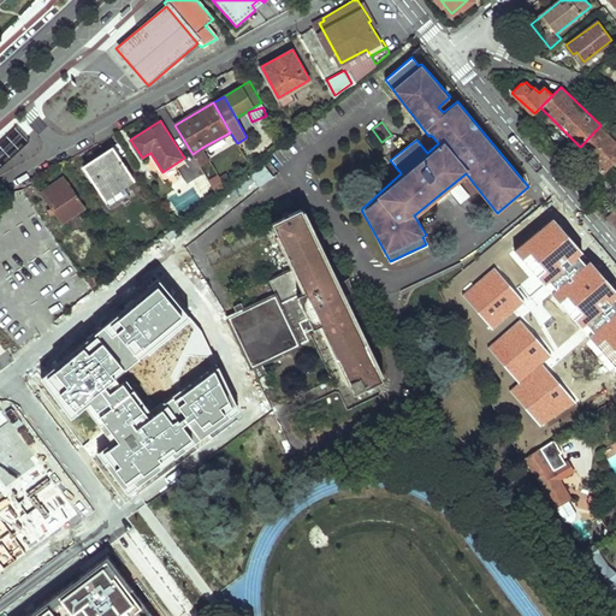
[(603,169),(615,154),(615,140),(600,125),(580,147),(603,169)]
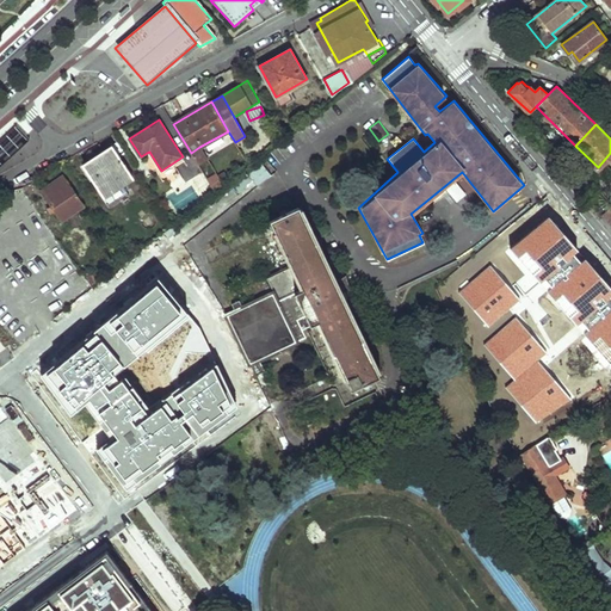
[(134,177),(112,146),(102,153),(104,156),(86,168),(109,203),(118,196),(122,199),(130,195),(123,185),(134,177)]
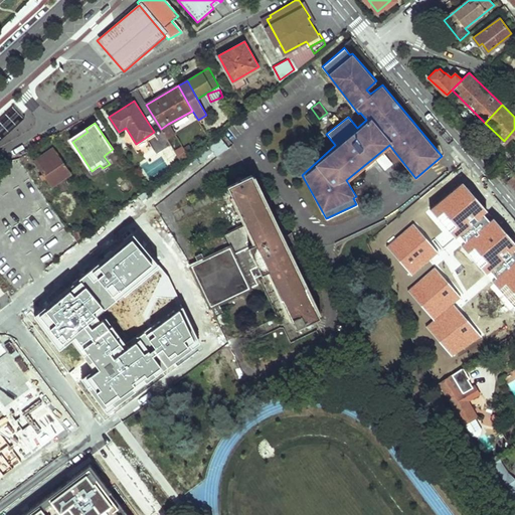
[(174,135),(168,124),(161,129),(166,138),(167,140),(174,135)]
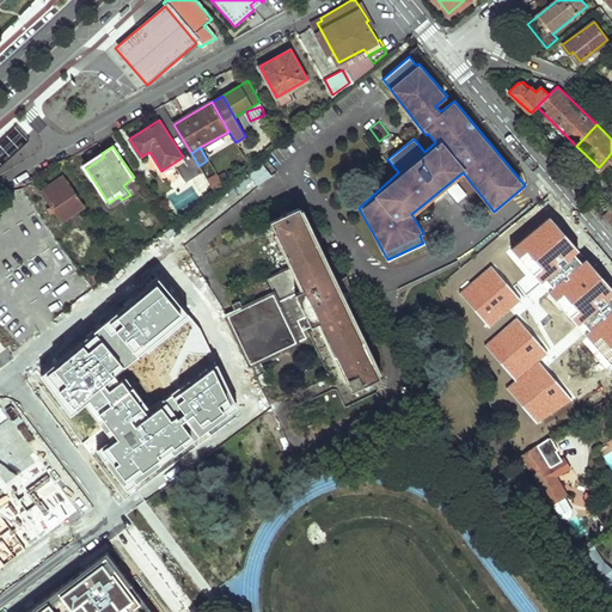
[(185,160),(183,157),(161,171),(150,152),(147,153),(165,181),(179,171),(176,166),(185,160)]
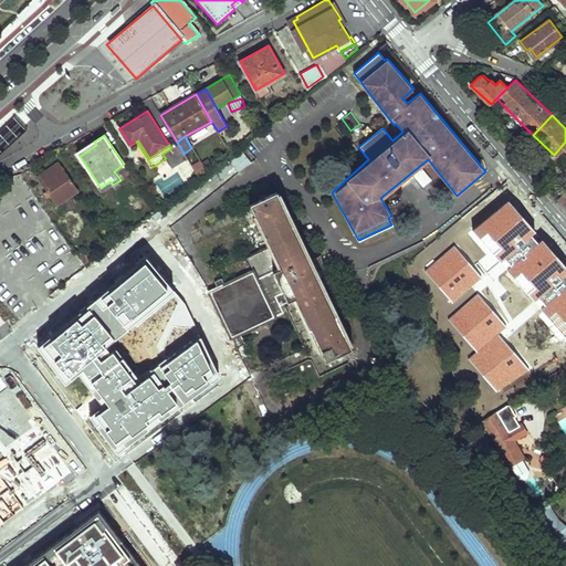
[(190,164),(195,177),(206,174),(201,160),(190,164)]
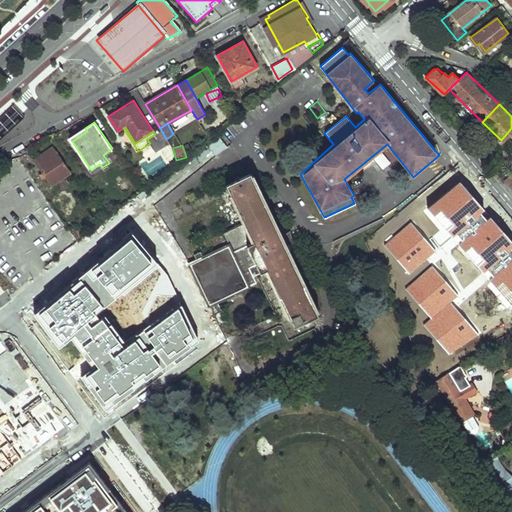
[(55,147),(35,161),(37,163),(56,149),(55,147)]
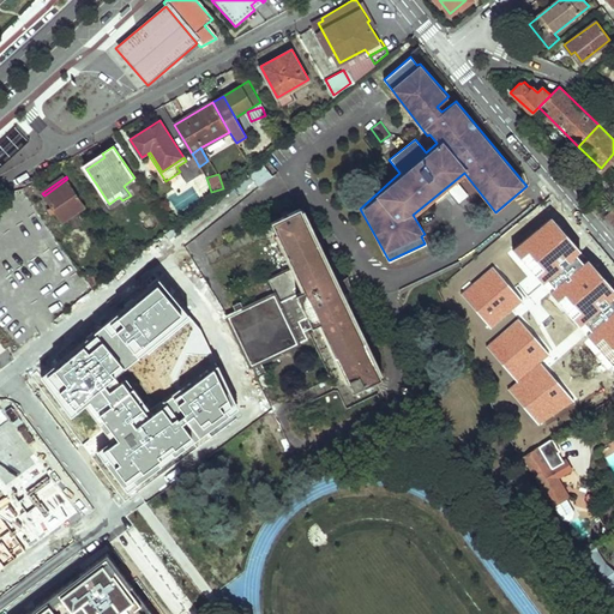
[(44,196),(64,223),(86,208),(67,179),(44,196)]
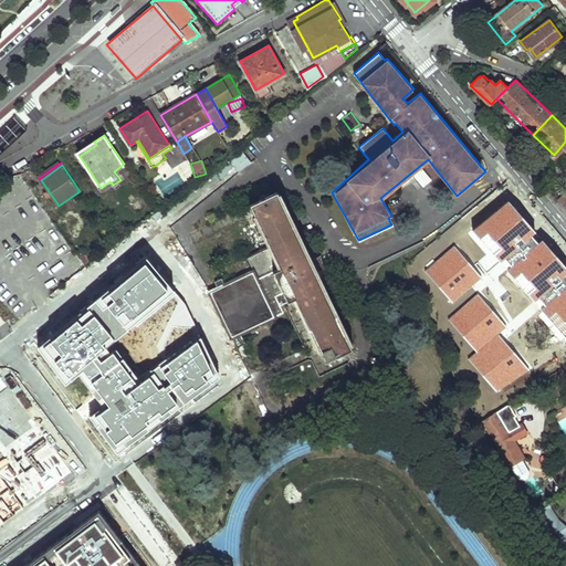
[(278,190),(248,203),(268,248),(248,257),(275,316),(283,313),(280,305),(294,299),(325,363),(353,349),(278,190)]
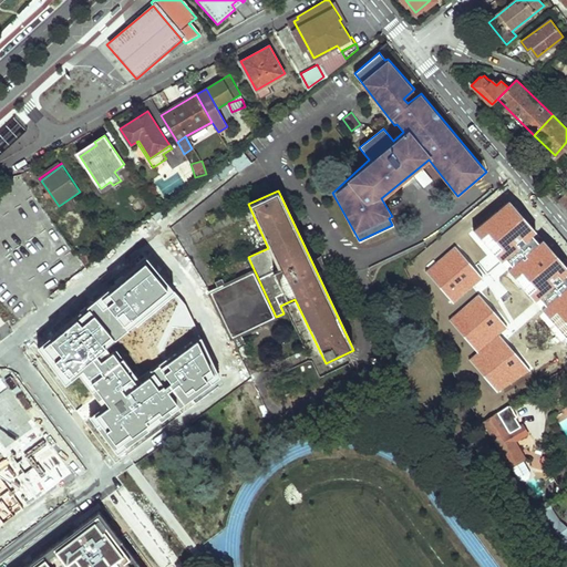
[(566,279),(565,277),(566,275),(566,267),(543,238),(538,241),(534,237),(538,233),(509,197),(471,230),(566,346),(566,279)]
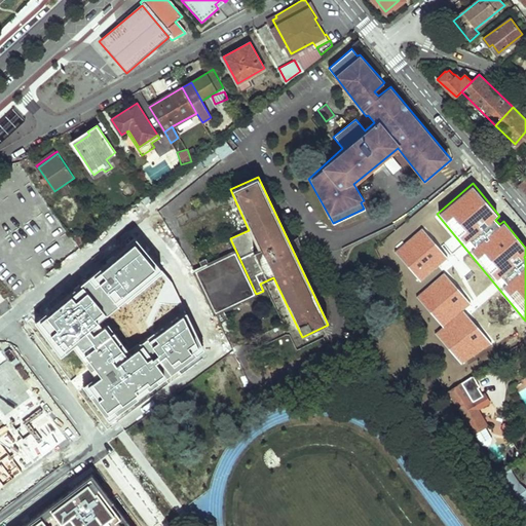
[(448,257),(422,228),(393,252),(421,282),(448,257)]
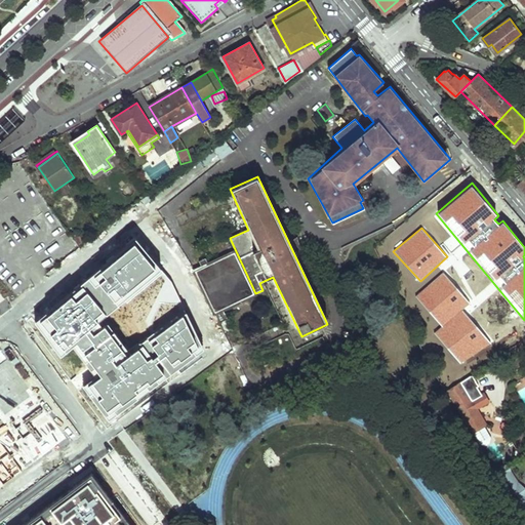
[(130,250),(34,327),(110,422),(204,347),(183,320),(129,362),(93,317),(149,273),(130,250)]
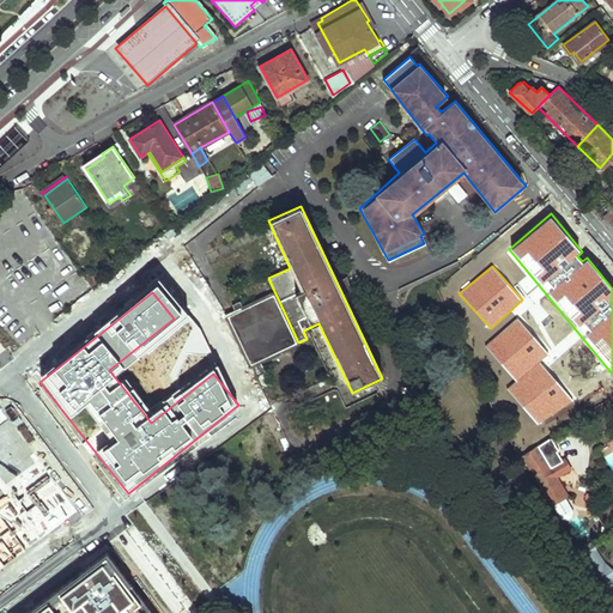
[(261,360),(296,344),(273,295),(246,308),(241,299),(234,303),(237,313),(230,316),(259,376),(267,372),(261,360)]
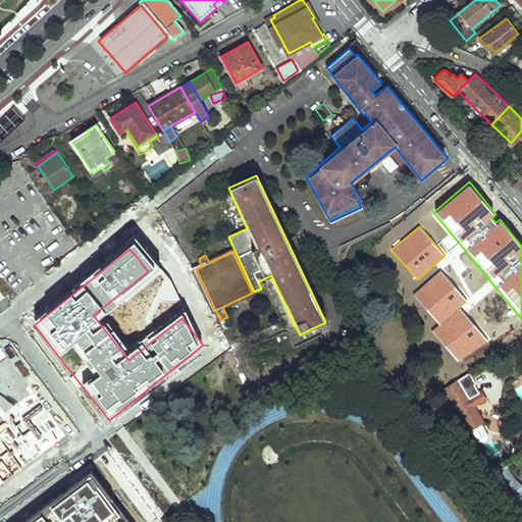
[(465,300),(440,271),(412,295),(439,324),(465,300)]
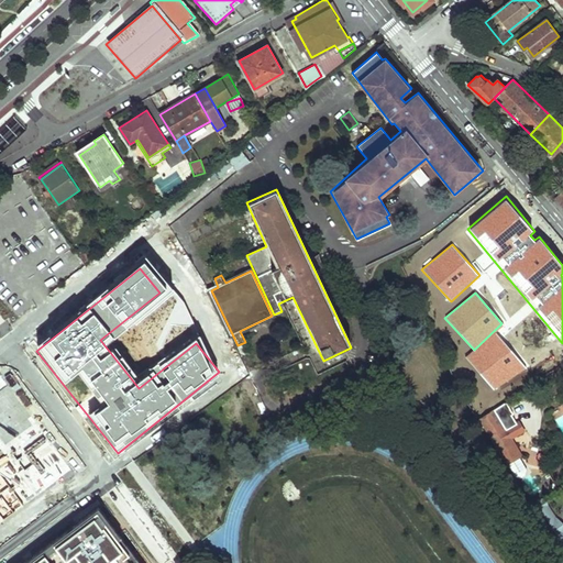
[(522,364),(496,333),(465,359),(495,390),(522,364)]
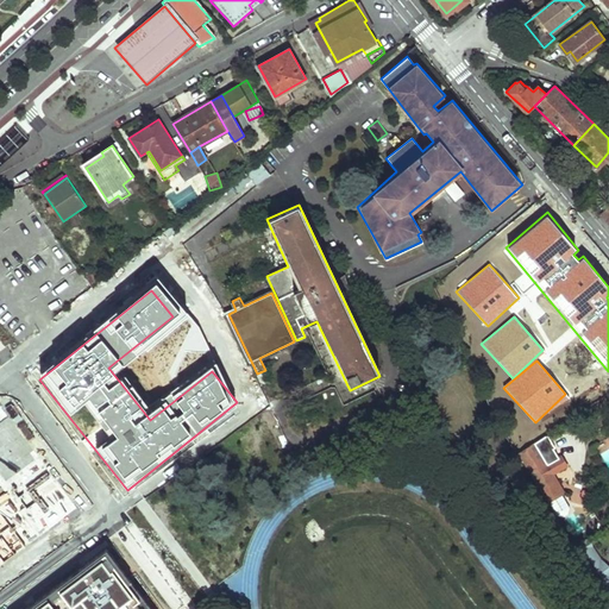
[(0,566),(82,504),(4,401),(0,402),(0,566)]
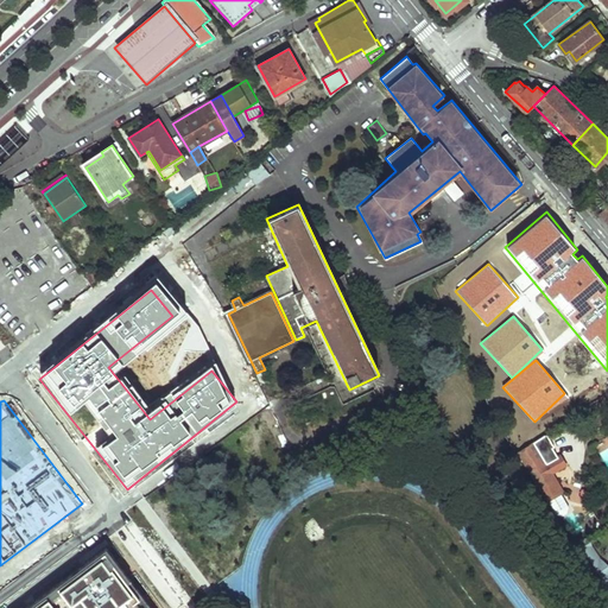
[(532,439),(527,432),(514,441),(519,448),(532,439)]
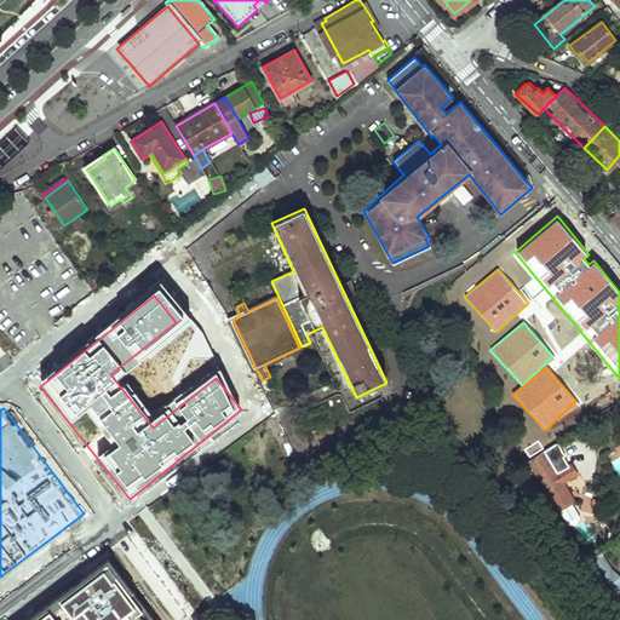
[(575,501),(563,482),(577,475),(570,465),(569,466),(564,458),(555,463),(546,449),(544,451),(529,460),(567,526),(568,524),(574,526),(579,523),(581,517),(573,503),(575,501)]
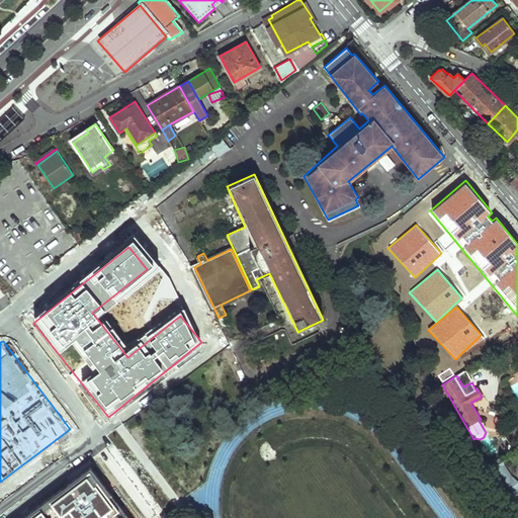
[(517,514),(517,484),(501,457),(488,465),(517,514)]
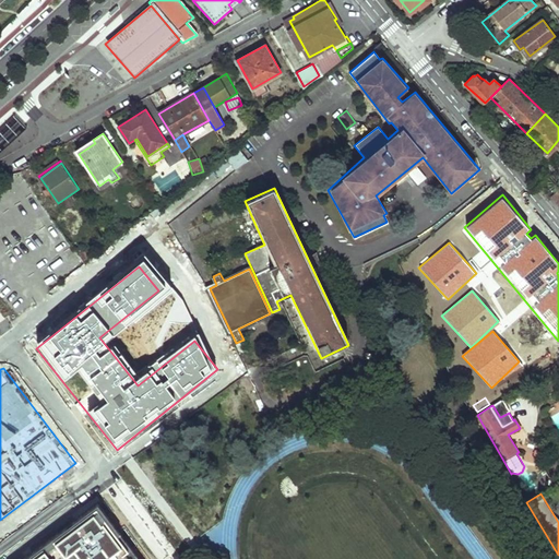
[(137,558),(97,506),(24,558),(137,558)]
